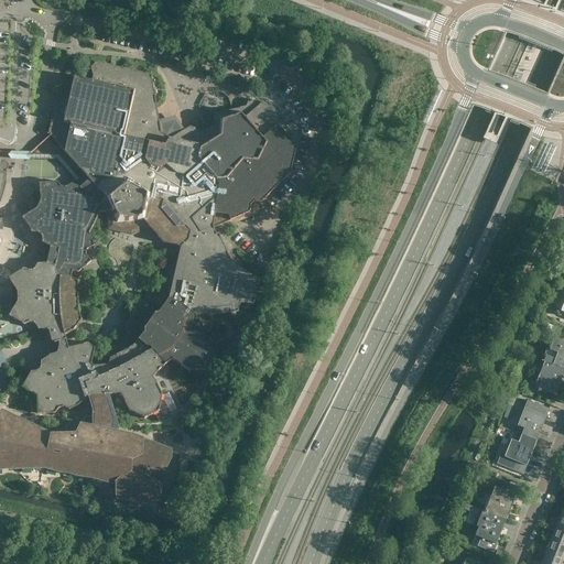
[(162,394),(153,378),(159,370),(165,366),(173,360),(177,364),(188,371),(205,371),(215,358),(209,342),(194,331),(196,316),(238,313),(240,304),(253,305),(259,279),(248,274),(230,260),(218,234),(216,235),(214,228),(249,213),(250,207),(250,206),(255,202),(255,203),(260,204),(290,173),(296,148),(278,127),(280,125),(281,118),(269,104),(262,104),(259,105),(255,100),(248,102),(246,107),(214,115),(212,125),(202,131),(190,127),(171,139),(161,133),(151,75),(95,62),(90,67),(93,76),(91,79),(73,75),(68,93),(57,95),(47,133),(88,180),(86,182),(86,185),(82,190),(80,188),(72,184),(66,187),(61,187),(56,182),(39,184),(41,201),(36,209),(22,218),(32,232),(38,234),(42,237),(42,243),(50,248),(46,263),(38,264),(34,270),(29,271),(23,269),(8,279),(17,293),(17,302),(9,316),(24,325),(30,323),(34,325),(38,329),(49,331),(51,342),(54,344),(58,343),(58,344),(56,354),(50,356),(41,361),(41,368),(36,371),(31,372),(22,388),(36,397),(36,414),(55,414),(58,409),(64,408),(69,410),(78,405),(86,400),(85,398),(89,397),(93,411),(93,420),(88,419),(86,426),(80,425),(76,435),(52,435),(1,412),(0,412),(0,469),(44,469),(61,474),(68,474),(75,477),(91,479),(108,484),(116,484),(116,499),(154,507),(163,508),(179,483),(184,456),(171,452),(171,451),(132,436),(110,431),(112,422),(104,396),(120,394),(129,412),(144,419),(159,411),(162,394)]
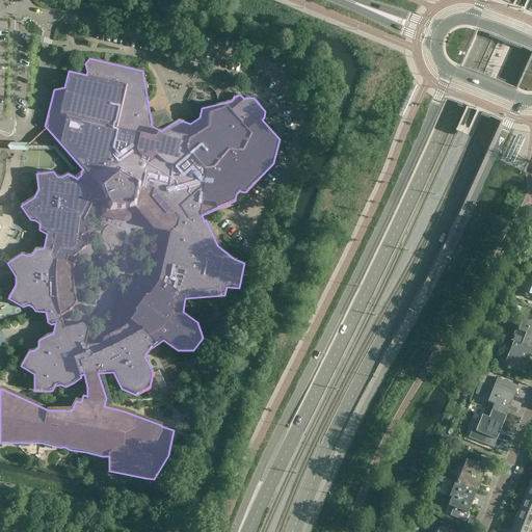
[(512,302),(508,311),(522,316),(525,308),(512,302)]
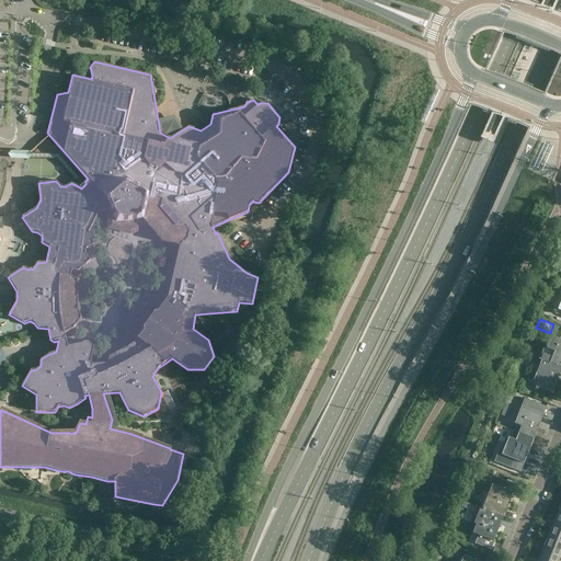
[(538,359),(541,361),(560,368),(560,340),(551,336),(546,347),(544,347),(538,359)]
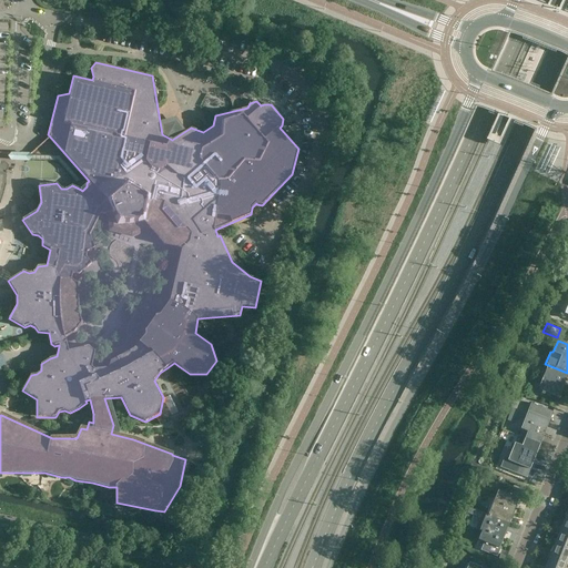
[(559,398),(567,374),(567,373),(548,365),(538,389),(559,398)]
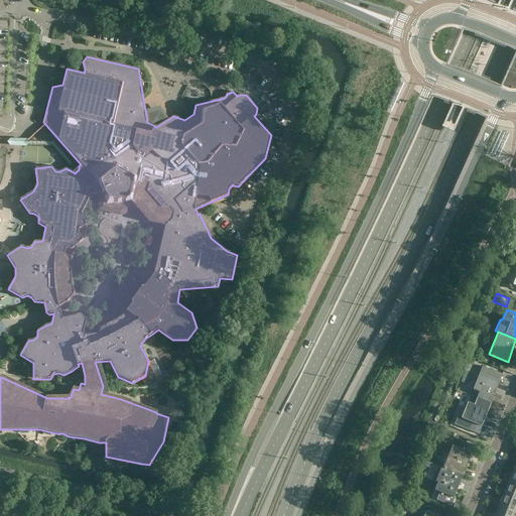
[(475,361),(469,359),(466,365),(472,367),(475,361)]
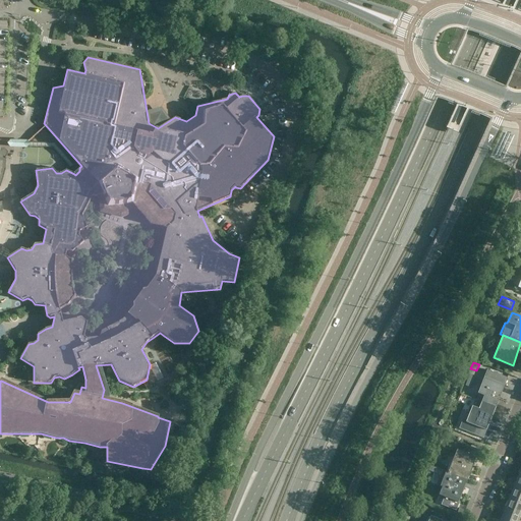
[(476,394),(474,400),(496,408),(501,394),(499,393),(499,392),(500,393),(501,390),(500,389),(502,386),(504,386),(505,386),(481,377),(481,378),(482,378),(477,393),(475,392),(475,393),(476,394)]
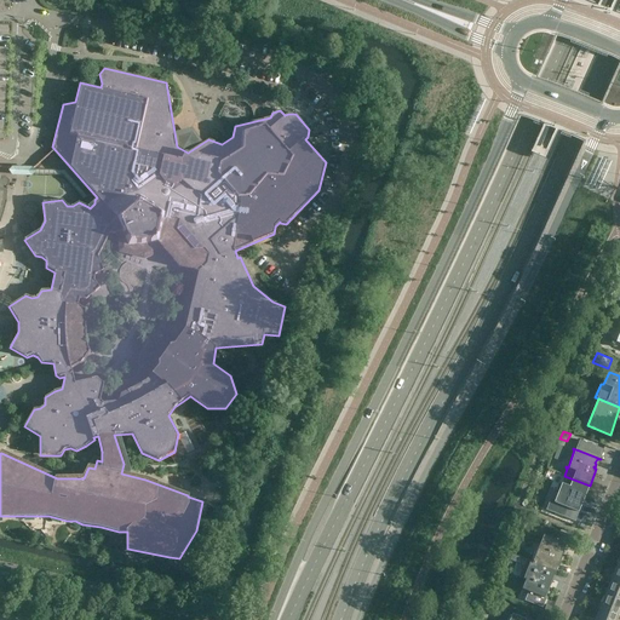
[(583,503),(590,486),(564,476),(561,483),(560,482),(558,483),(561,484),(554,501),(552,501),(551,501),(566,507),(562,516),(575,522),(579,512),(577,511),(578,506),(579,506),(580,503),(579,503),(580,501),(583,503)]
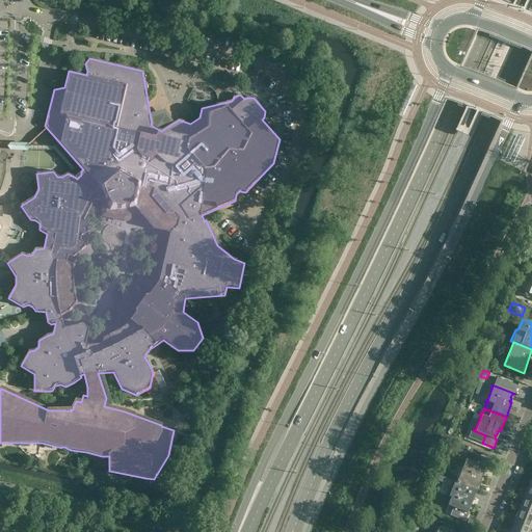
[(473,461),(467,459),(463,468),(461,468),(462,469),(457,482),(476,490),(479,484),(480,485),(481,482),(482,479),(481,479),(485,468),(486,469),(489,460),(476,454),(473,461)]
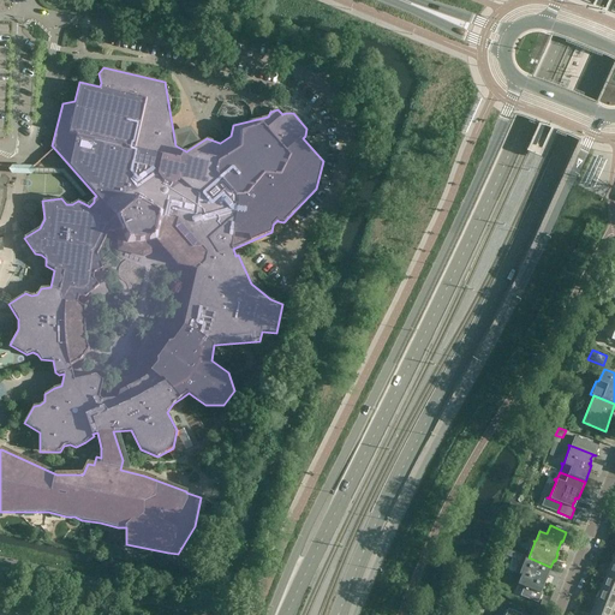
[(548,574),(550,567),(529,557),(521,574),(520,573),(520,574),(521,575),(518,585),(524,587),(520,596),(538,603),(542,593),(541,593),(544,581),(547,583),(548,578),(549,575),(548,574)]
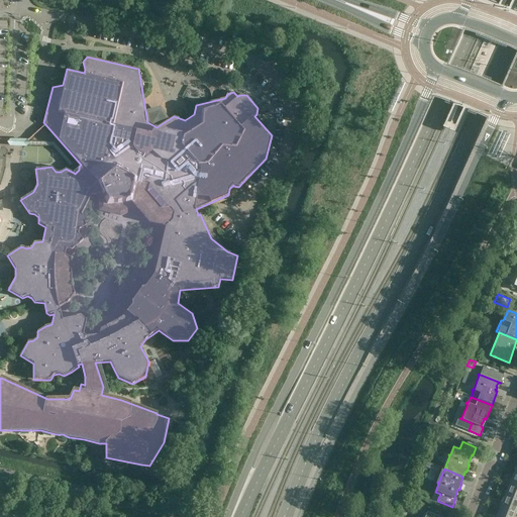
[(516,488),(509,486),(505,496),(516,501),(516,488)]
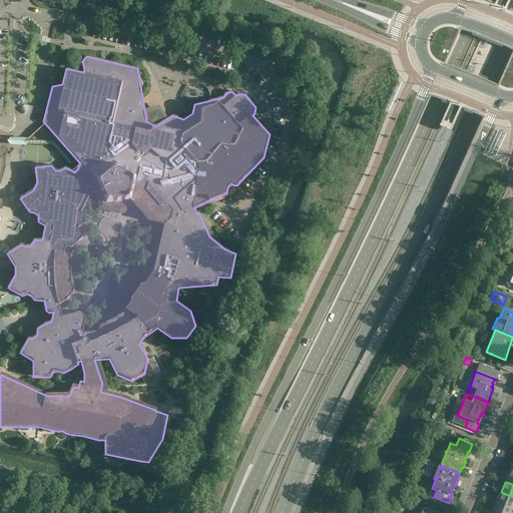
[(511,510),(512,505),(512,497),(501,492),(496,504),(511,510)]
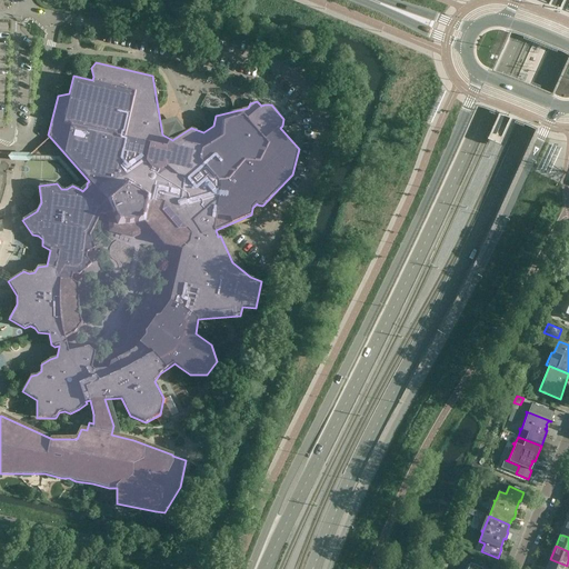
[(566,568),(567,566),(550,559),(546,568),(566,568)]
